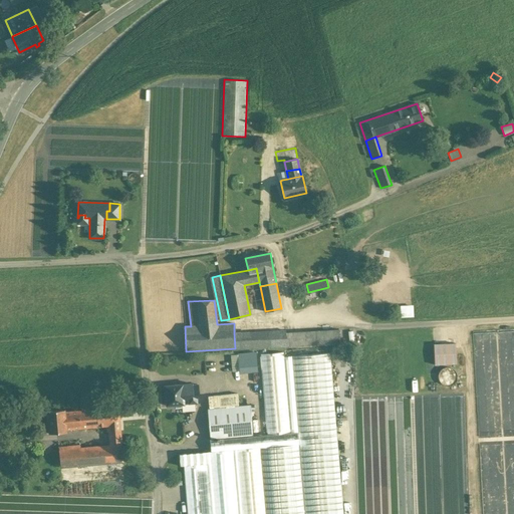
[(412,306),(401,307),(401,316),(413,316),(412,306)]
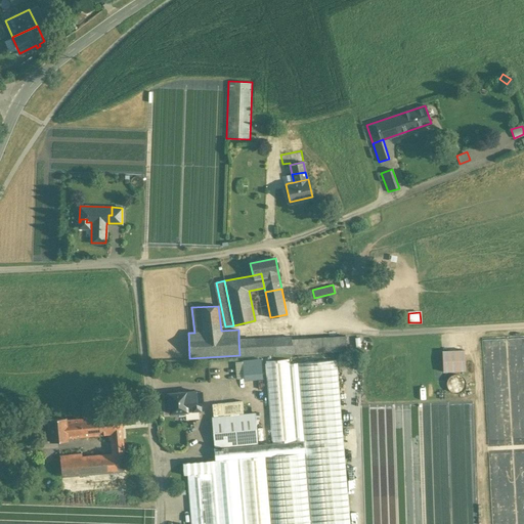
[(346,336),(292,339),(294,353),(347,350),(346,336)]
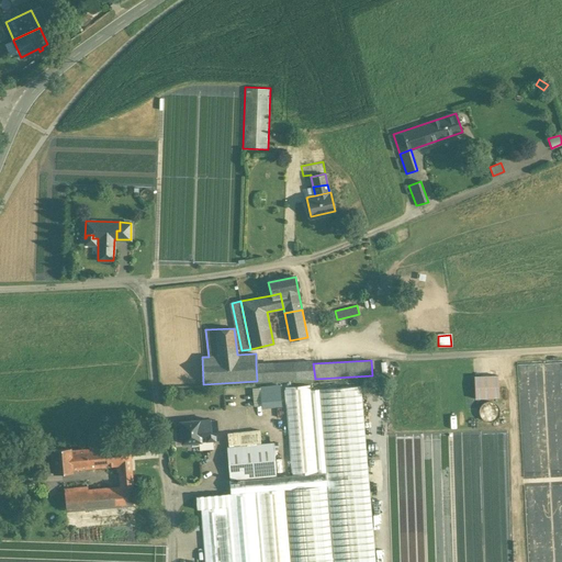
[(312,361),(280,363),(281,380),(315,379),(313,363),(312,361)]
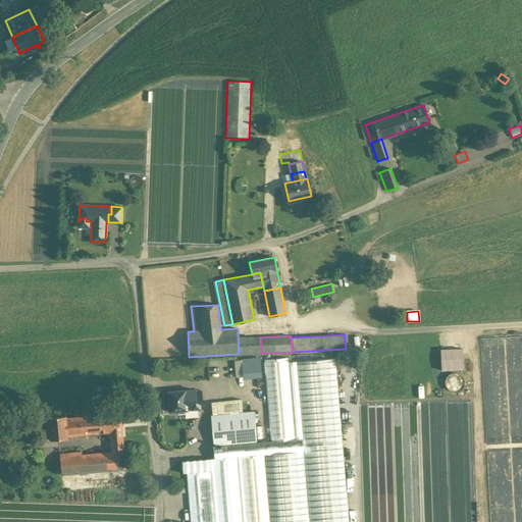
[(260,337),(238,338),(239,354),(261,353),(260,337)]
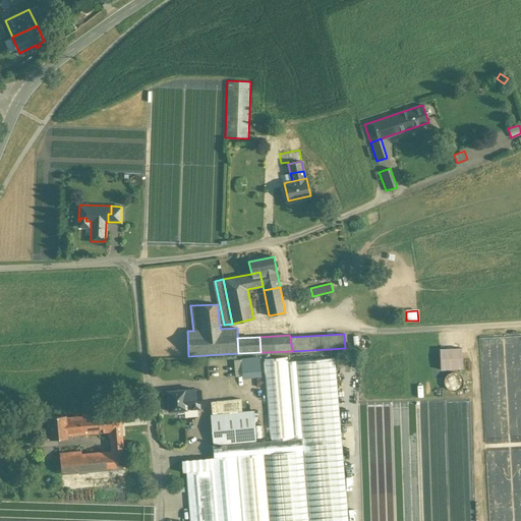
[(461,348),(440,349),(441,369),(462,368),(461,348)]
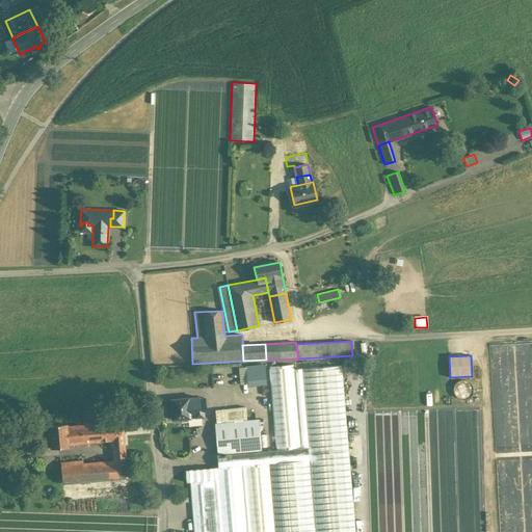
[(293,364),(269,366),(276,450),(261,451),(217,455),(218,467),(241,466),(244,464),(268,462),(274,531),(354,531),(341,365),(293,369),(293,364)]
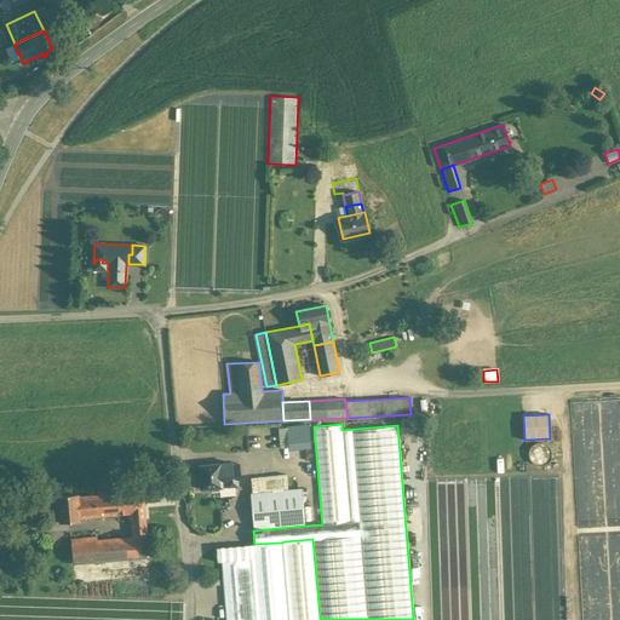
[(309,425),(287,428),(287,436),(288,447),(310,446),(309,425)]
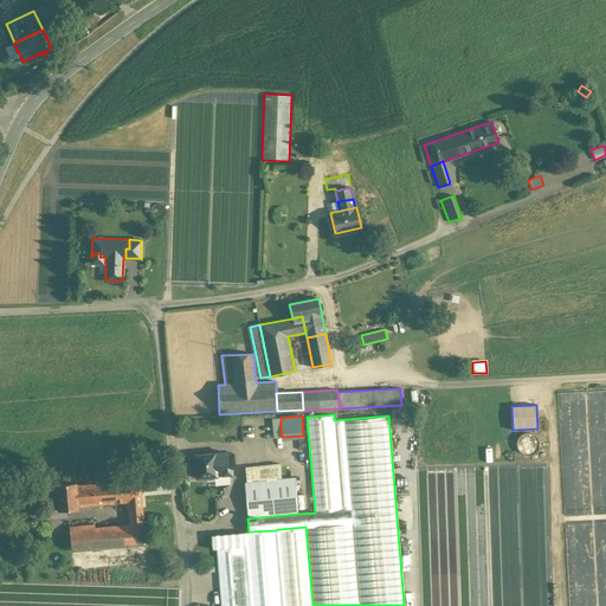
[(282,437),(281,426),(270,427),(271,438),(282,437)]
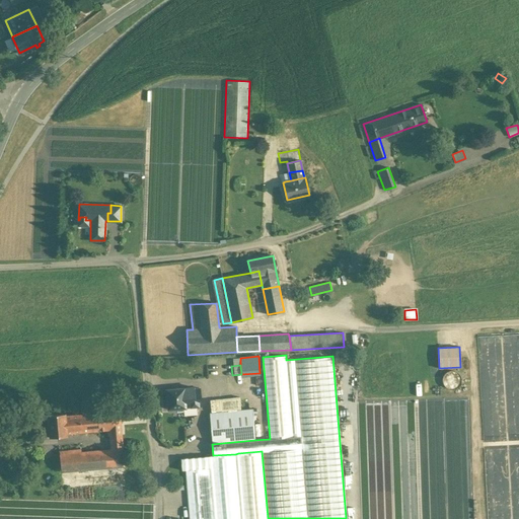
[(453,370),(451,370),(450,371),(448,371),(446,372),(445,373),(444,374),(444,375),(443,376),(443,377),(442,379),(442,380),(442,381),(443,382),(443,383),(444,385),(445,386),(446,387),(448,388),(450,389),(452,389),(454,388),(456,388),(457,387),(459,386),(459,384),(460,383),(460,382),(461,380),(461,378),(460,376),(459,375),(458,373),(456,372),(454,371),(453,370)]
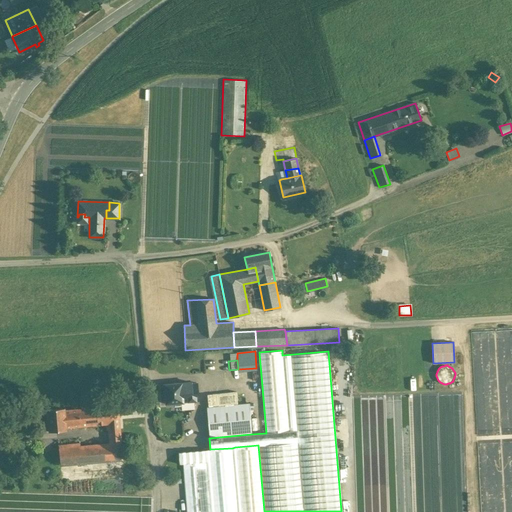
[(191,382),(181,383),(164,384),(166,404),(181,402),(182,409),(194,408),(194,401),(198,401),(197,383),(191,384),(191,382)]
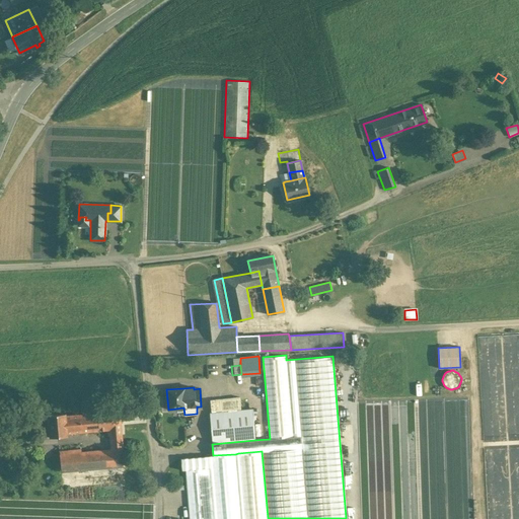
[(358,401),(358,428),(383,428),(389,428),(388,415),(383,415),(383,420),(381,420),(381,411),(386,411),(386,406),(380,406),(380,401),(358,401)]
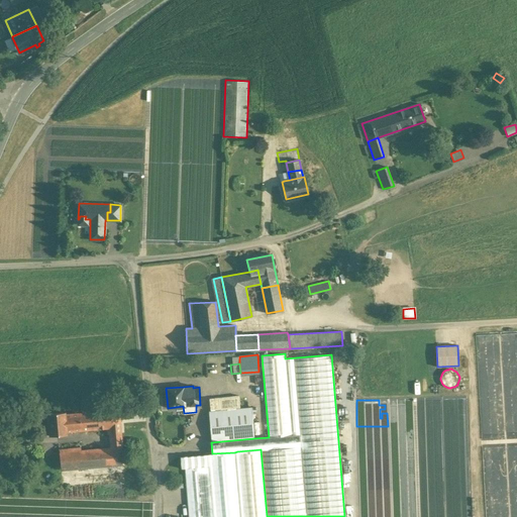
[(251,407),(209,412),(211,442),(253,438),(251,407)]
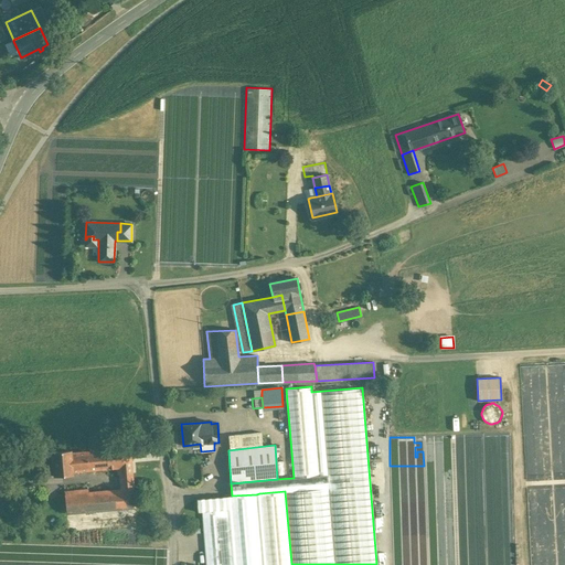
[(130,446),(72,451),(73,471),(117,467),(118,475),(119,475),(132,472),(130,446)]
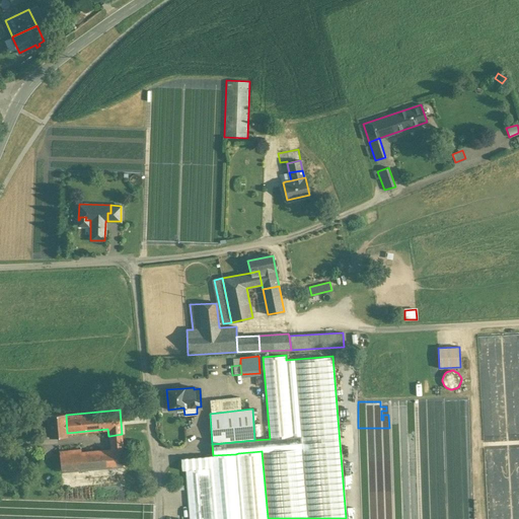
[(66,413),(48,415),(50,437),(68,435),(67,433),(66,415),(66,413)]
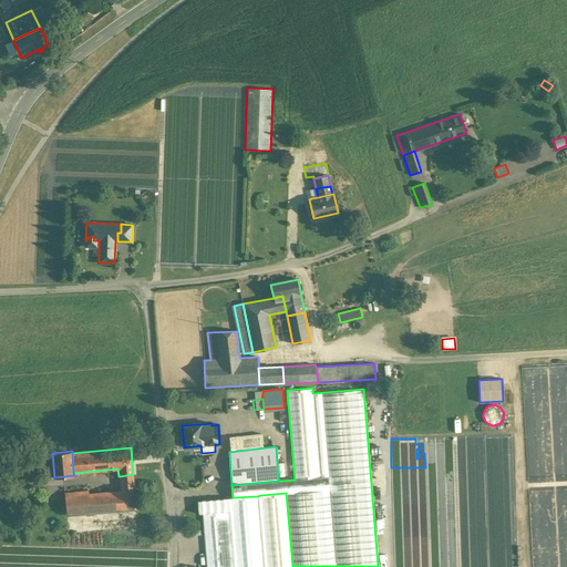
[(133,474),(120,476),(122,491),(111,491),(113,512),(135,509),(133,474)]
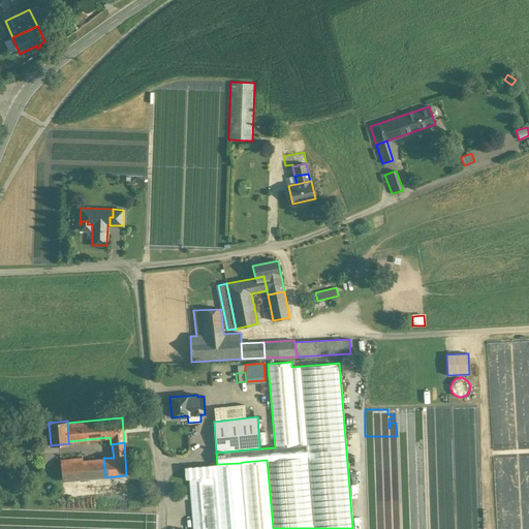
[(105,477),(103,458),(83,460),(83,457),(69,459),(69,461),(61,462),(62,480),(100,477),(105,477)]
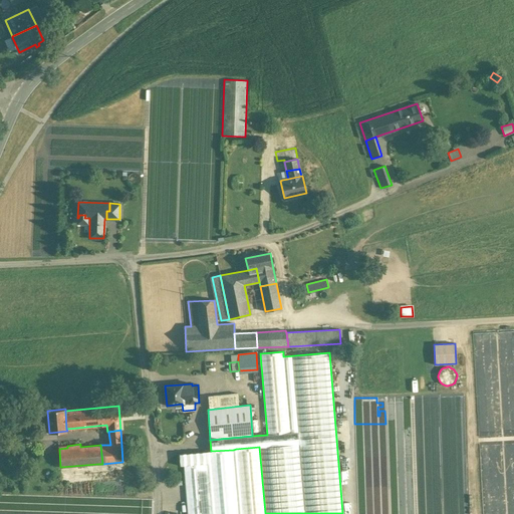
[(265,513),(259,447),(236,449),(241,513),(265,513)]
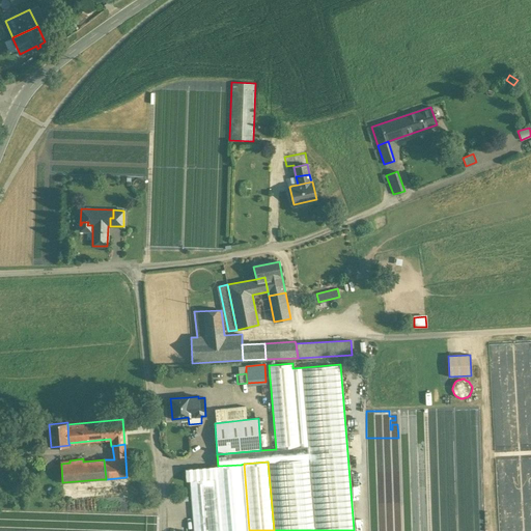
[(218,466),(217,467),(221,530),(246,530),(241,465),(218,466)]
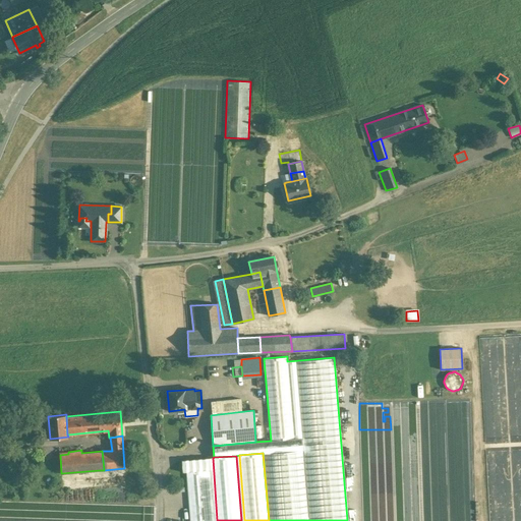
[(213,520),(209,458),(185,460),(189,520),(213,520)]
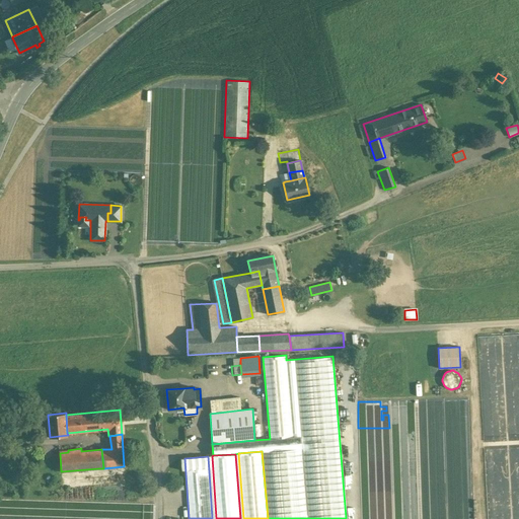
[(103,468),(98,468),(98,477),(125,475),(124,466),(103,468)]
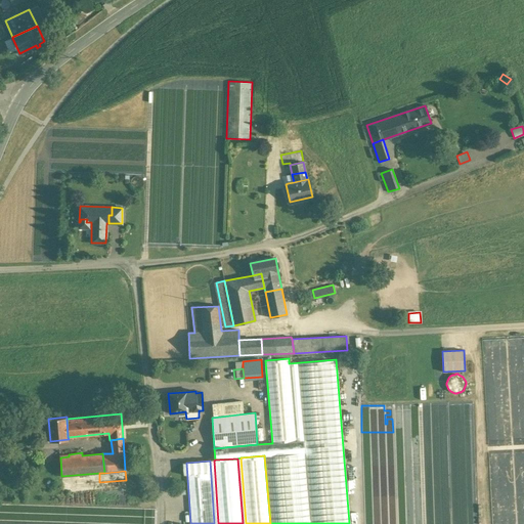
[(99,473),(61,476),(63,495),(127,490),(126,480),(99,482),(99,473)]
